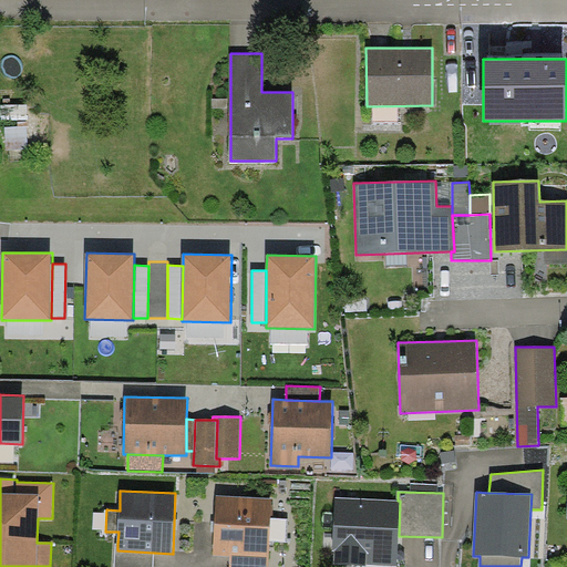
[(268,566),(272,498),(217,496),(214,555),(230,556),(229,566),(268,566)]
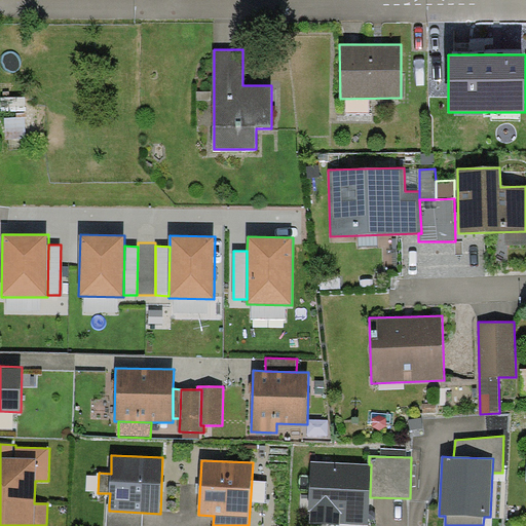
[(369,464),(311,461),(308,512),(311,512),(310,524),(339,525),(339,523),(368,525),(370,497),(371,464),(369,464)]
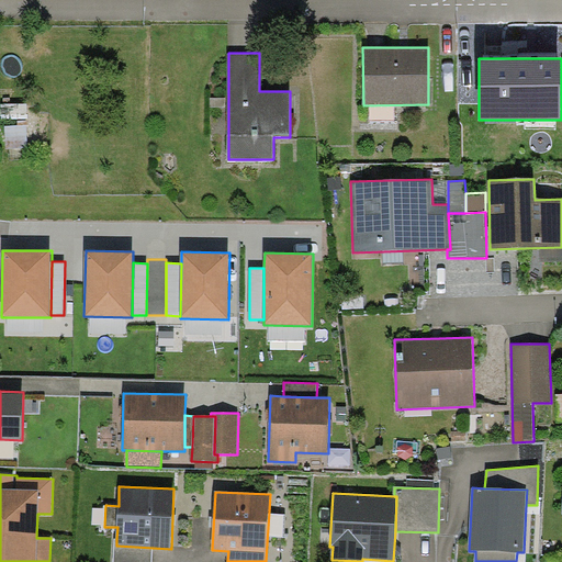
[(116,546),(116,539),(114,539),(113,561),(152,561),(153,548),(116,546)]
